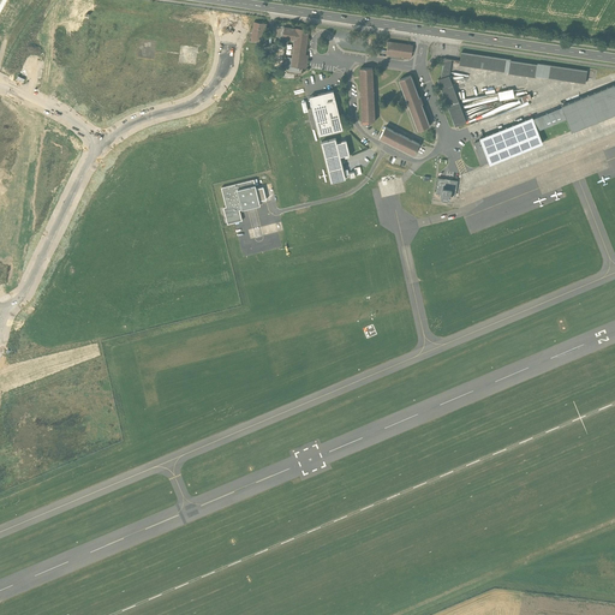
[(267,24),(254,22),(251,41),(262,43),(262,39),(264,30),(266,30),(267,24)]
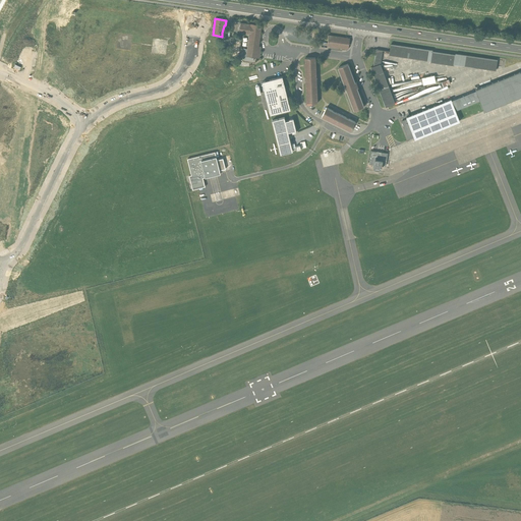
[(259,42),(262,25),(251,23),(251,24),(240,23),(240,27),(239,33),(249,35),(249,38),(247,48),(246,56),(253,57),(259,58),(261,46),(258,46),(259,42)]
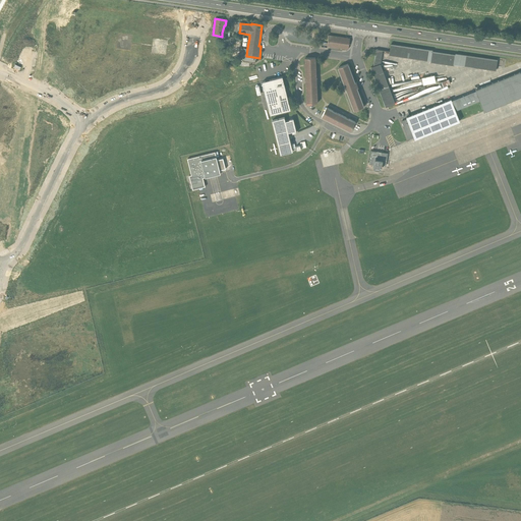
[(347,38),(329,35),(327,46),(346,48),(346,46),(349,46),(349,41),(347,40),(347,38)]
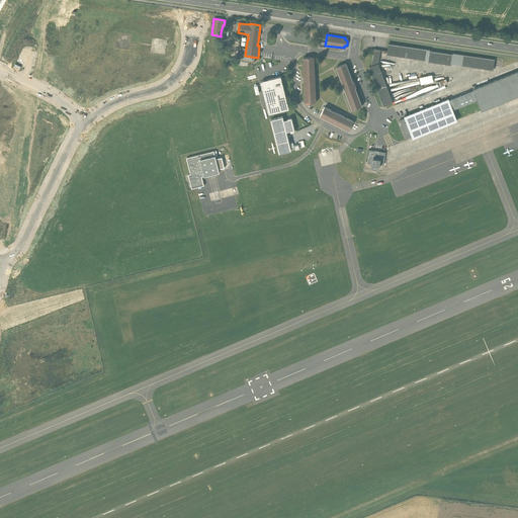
[(451,64),(493,70),(494,60),(453,54),(452,55),(430,51),(430,50),(389,44),(386,54),(428,60),(428,61),(451,65),(451,64)]
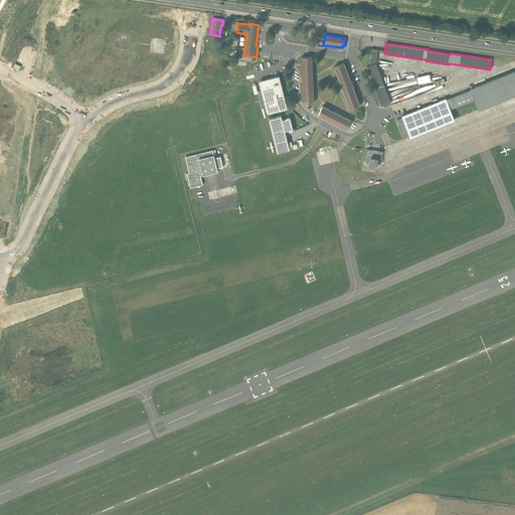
[(249,60),(250,56),(243,55),(244,47),(240,47),(239,55),(241,59),(249,60)]
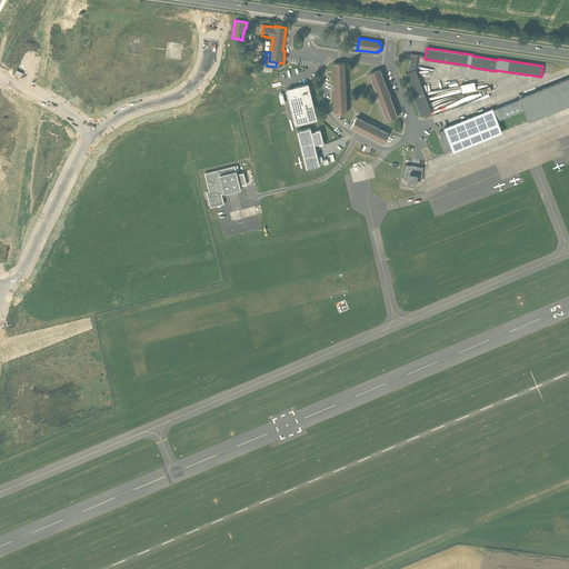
[(417,56),(410,55),(408,72),(405,73),(421,117),(431,113),(415,70),(417,56)]
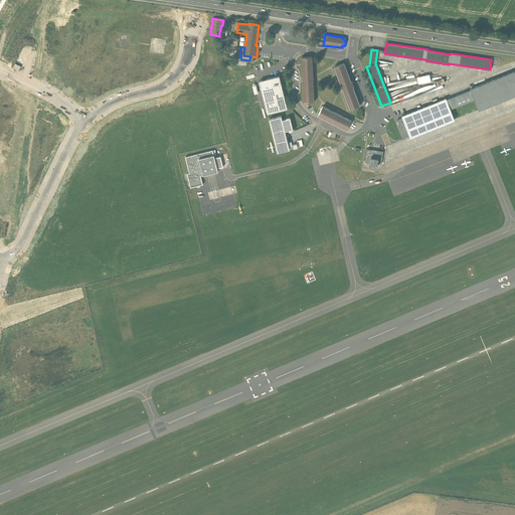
[(314,102),(312,56),(301,57),(303,103),(314,102)]
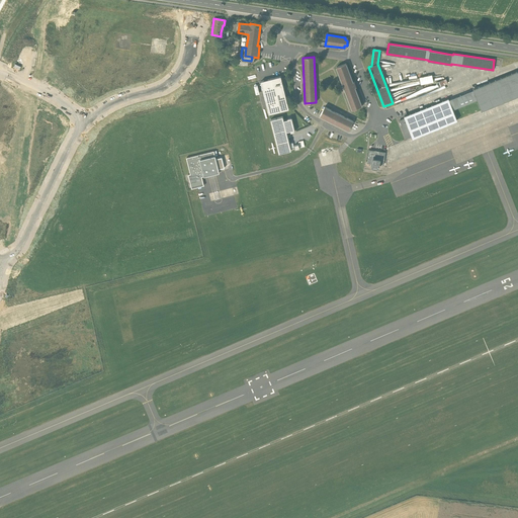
[(353,82),(346,64),(336,67),(352,110),(362,106),(355,87),(356,87),(354,82),(353,82)]
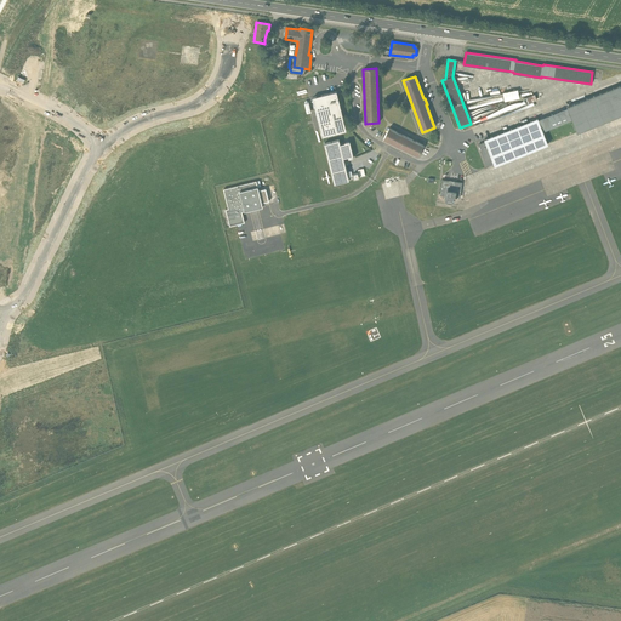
[(568,109),(537,120),(542,132),(573,120),(577,132),(620,115),(620,87),(620,89),(620,86),(568,107),(568,109)]
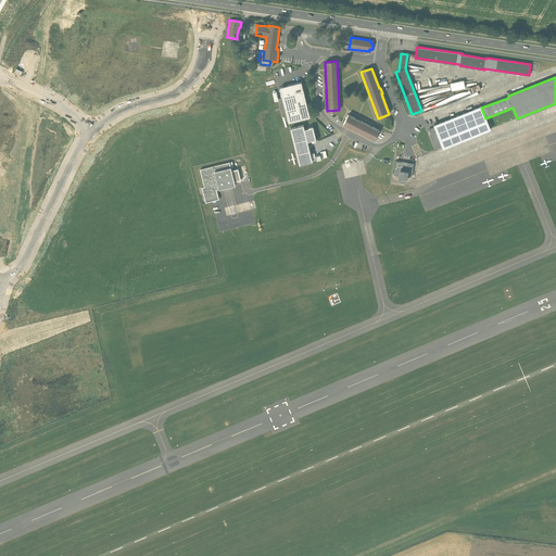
[(310,117),(301,83),(280,88),(289,123),(310,117)]
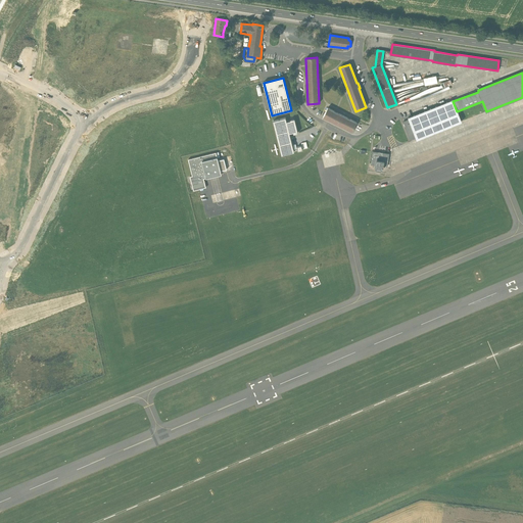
[(461,122),(457,111),(453,101),(453,100),(408,119),(409,120),(416,138),(417,140),(461,122)]
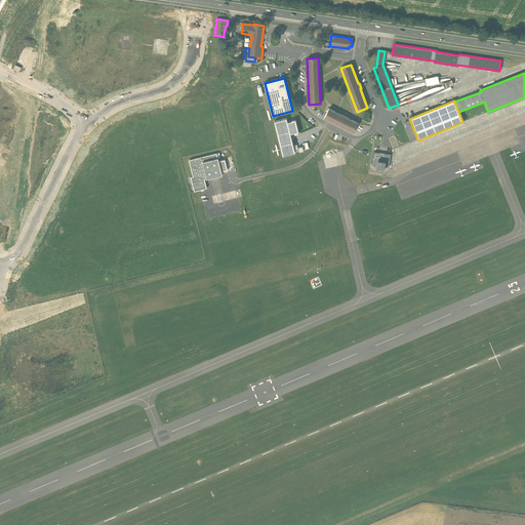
[(358,123),(329,109),(324,118),(353,133),(358,123)]
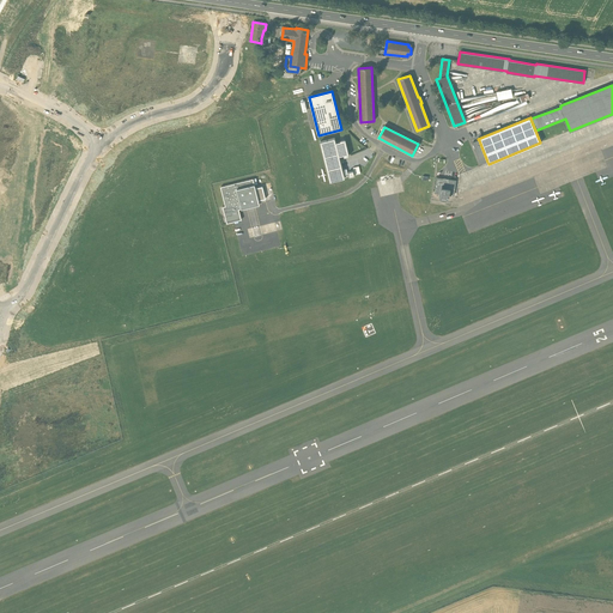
[(320,143),(329,182),(345,178),(339,157),(344,156),(344,157),(350,156),(345,139),(340,140),(340,141),(335,143),(334,139),(320,143)]
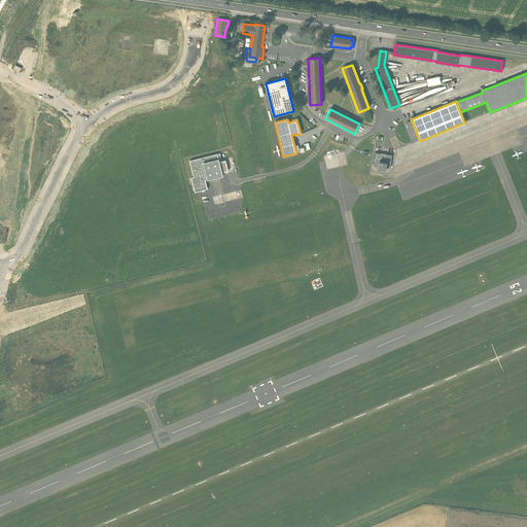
[(414,141),(419,139),(412,120),(407,124),(409,130),(414,141)]
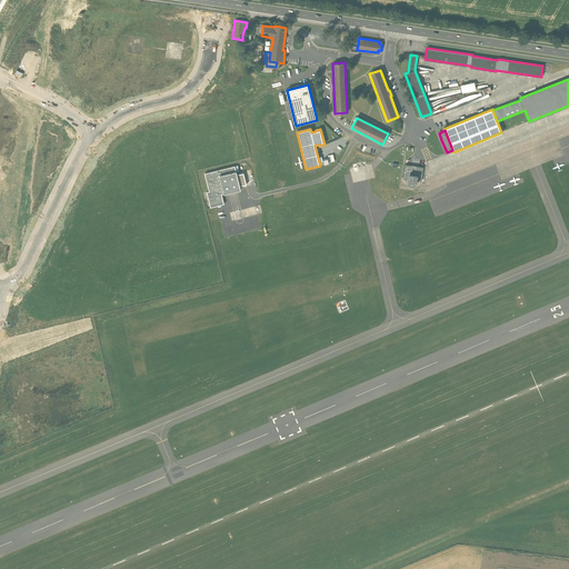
[(237,175),(236,171),(235,166),(205,173),(209,191),(207,192),(210,208),(217,206),(225,205),(221,195),(223,195),(241,190),(240,187),(237,175)]
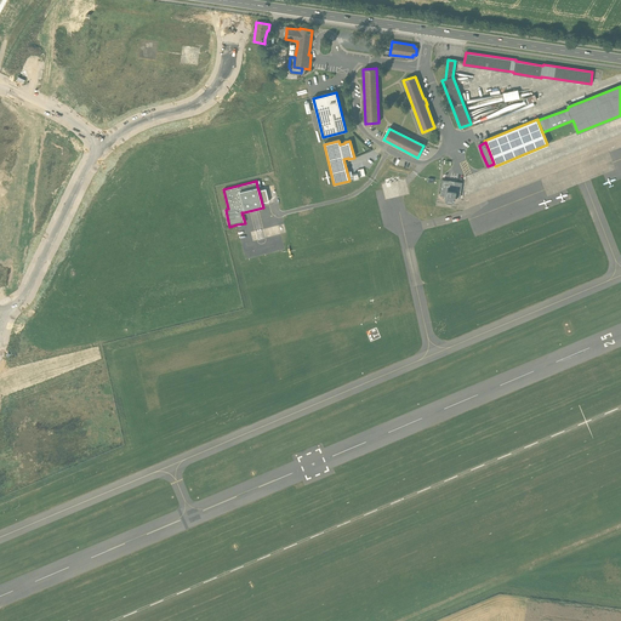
[(461,183),(443,181),(442,195),(446,197),(446,199),(448,200),(451,200),(453,200),(454,199),(454,197),(460,198),(461,183)]
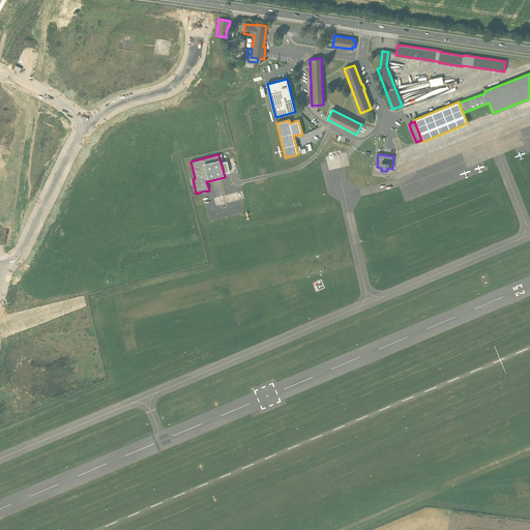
[(227,162),(221,163),(224,174),(230,172),(227,162)]
